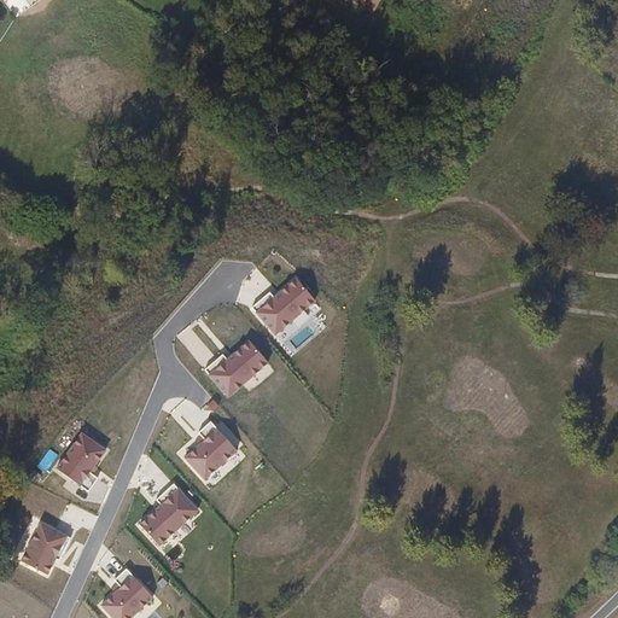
[(382,0),(349,0),(377,13),(382,0)]
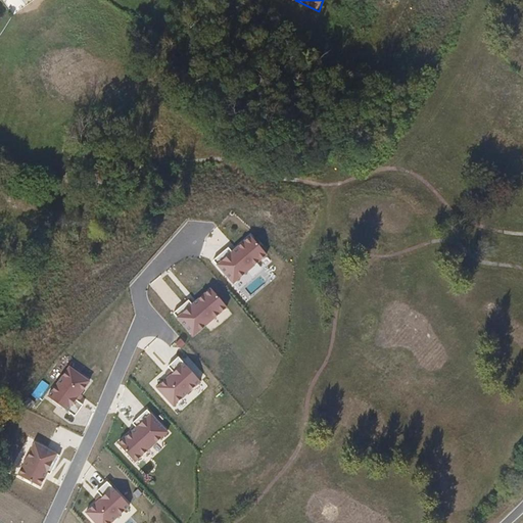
[(227,248),(214,259),(233,283),(267,253),(250,236),(231,252),(227,248)]
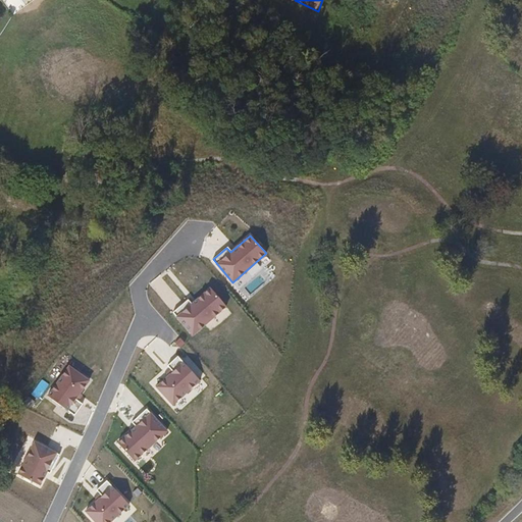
[(188,301),(173,313),(194,335),(226,306),(211,289),(192,306),(188,301)]
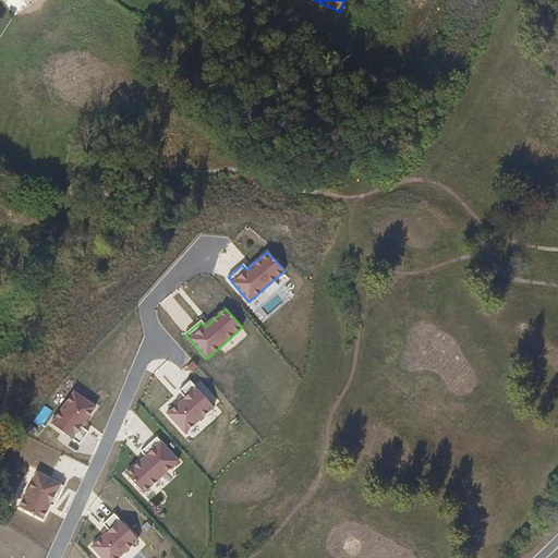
[(183,398),(168,411),(187,433),(215,408),(190,380),(178,391),(183,398)]
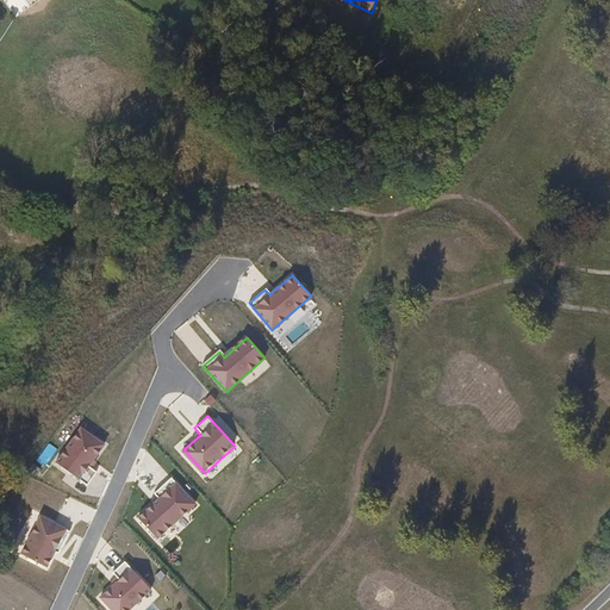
[(104,446),(81,429),(57,464),(88,485),(98,471),(91,465),(104,446)]
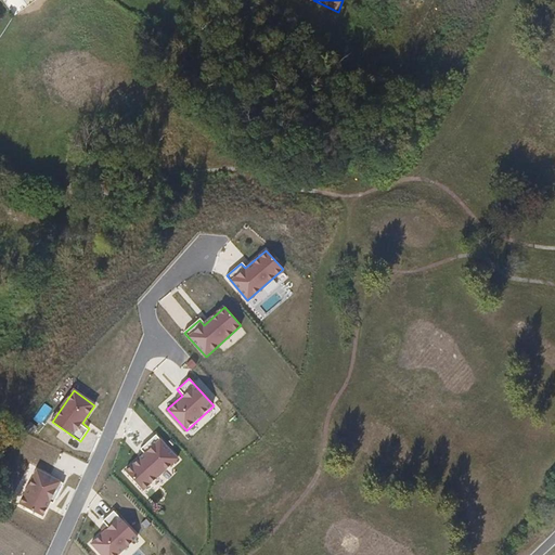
[(144,456),(126,474),(143,492),(178,460),(156,437),(140,451),(144,456)]
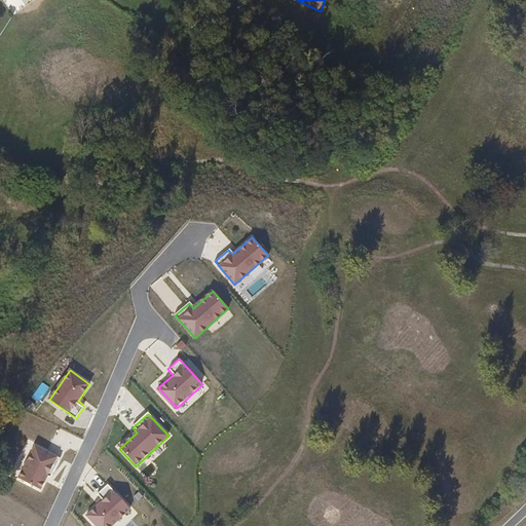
[(59,457),(36,446),(19,479),(42,490),(59,457)]
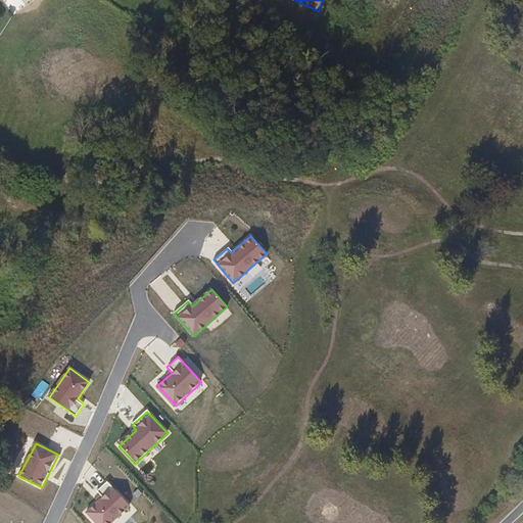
[(103,496),(86,513),(95,522),(110,522),(130,505),(106,480),(97,489),(103,496)]
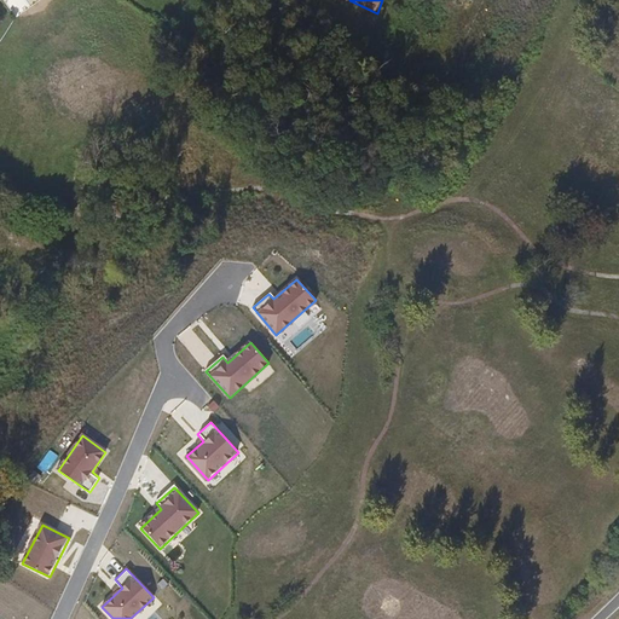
All buildings are outlined.
